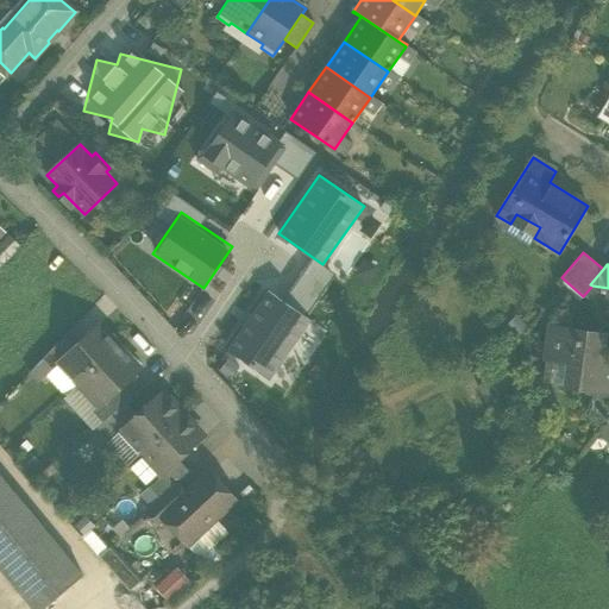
[(311,320),(268,290),(226,350),(269,380),(311,320)]
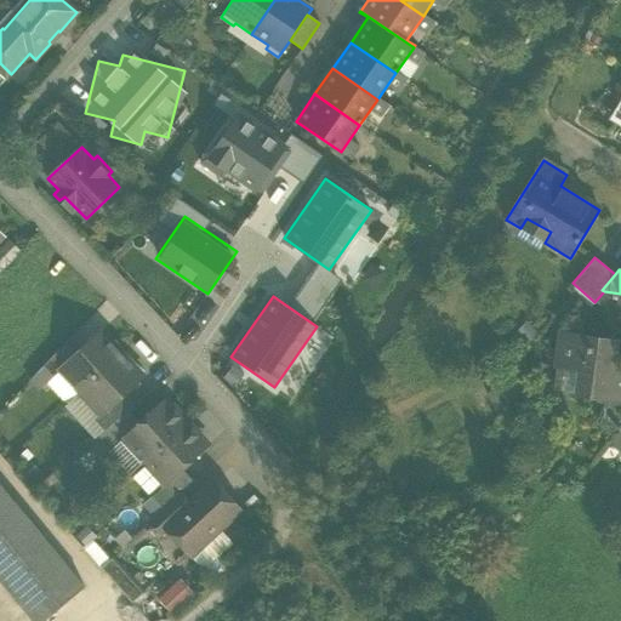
[(81,348),(60,369),(61,371),(80,392),(121,354),(101,331),(81,348)]
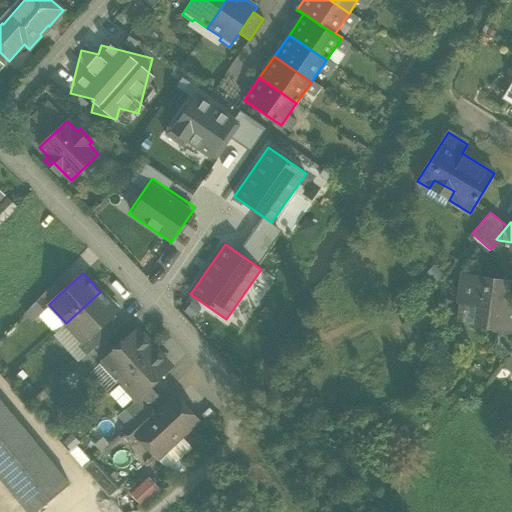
[(501,284),(502,281),(462,276),(458,302),(459,302),(478,304),(476,324),(486,325),(486,326),(500,328),(511,329),(511,293),(505,293),(506,285),(501,284)]
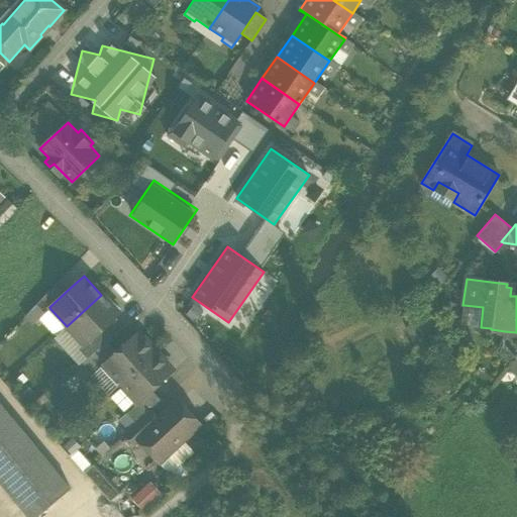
[(59,281),(36,305),(44,314),(50,309),(49,307),(68,290),(59,281)]
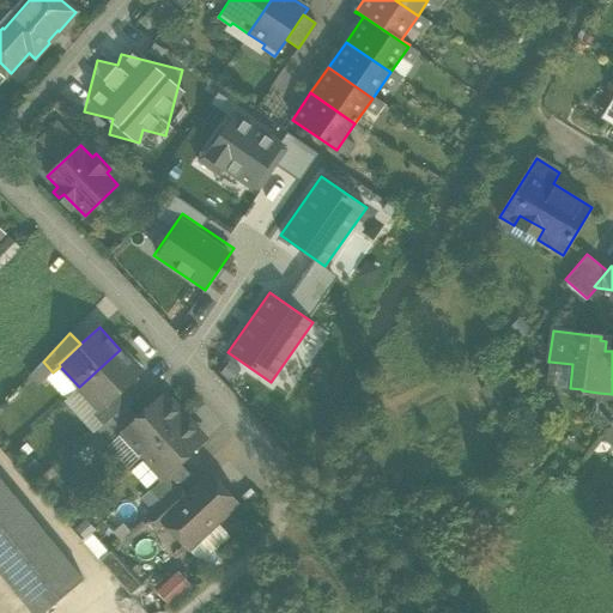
[(120,350),(79,387),(99,408),(101,410),(122,389),(141,372),(120,350)]
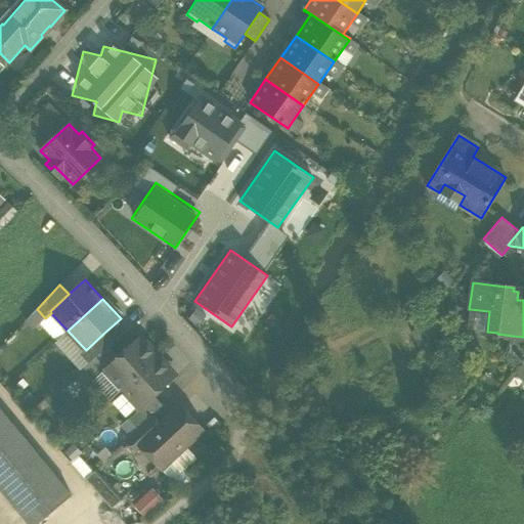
[(489,311),(470,309),(467,329),(487,332),(489,311)]
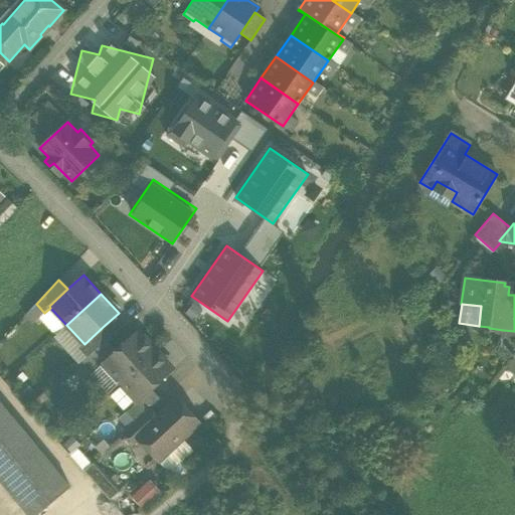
[(103,327),(84,344),(83,343),(77,348),(86,358),(106,341),(107,341),(112,337),(103,327)]
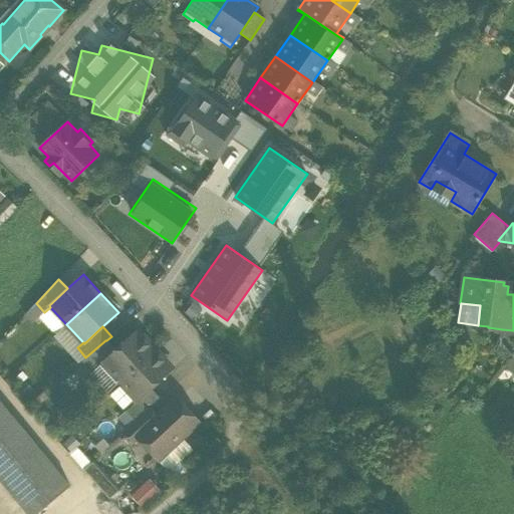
[(513,330),(502,329),(500,344),(512,355),(513,353),(513,330)]
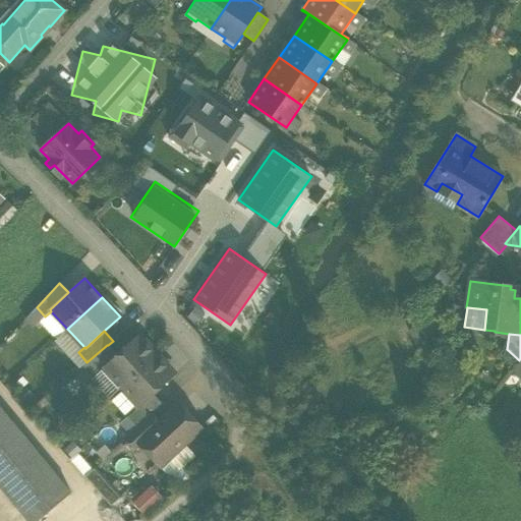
[(117,355),(103,368),(120,388),(156,355),(137,336),(117,355)]
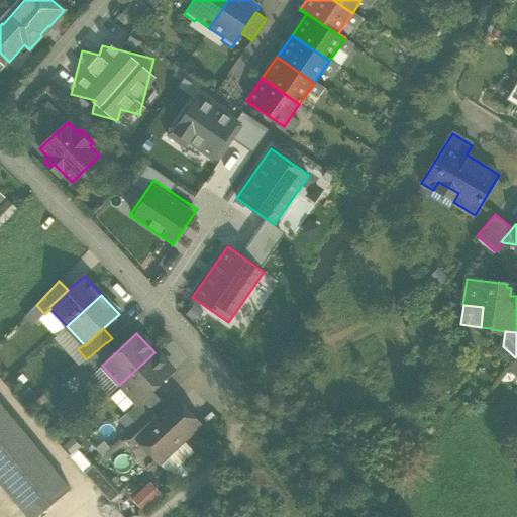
[(108,343),(82,368),(91,377),(102,366),(116,352),(108,343)]
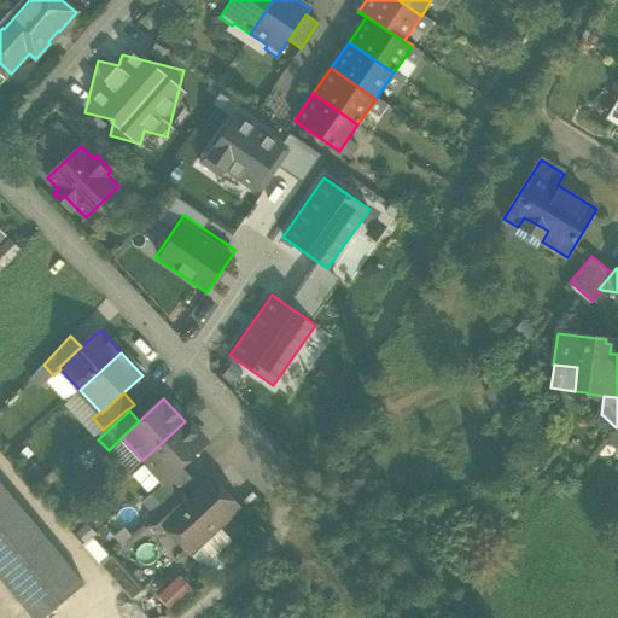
[(185,421),(143,460),(163,483),(164,483),(181,467),(207,444),(185,421)]
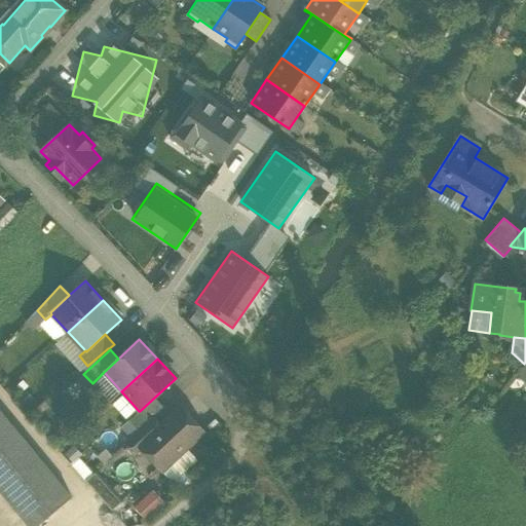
[(525,362),(524,364),(516,375),(525,383),(525,362)]
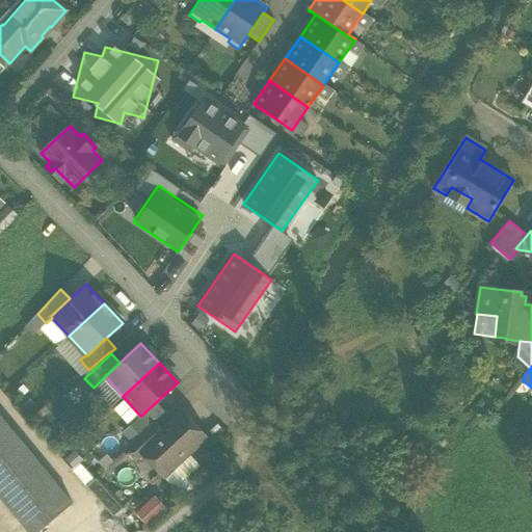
[(156,402),(141,416),(140,416),(130,426),(139,436),(155,423),(165,413),(156,402)]
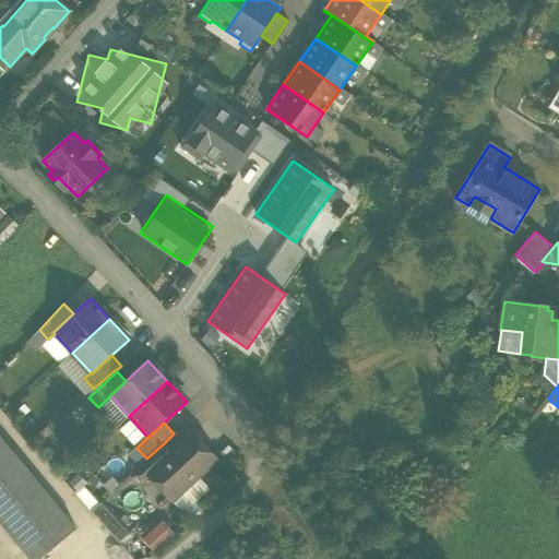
[(171,454),(149,476),(150,478),(170,500),(215,458),(193,435),(171,454)]
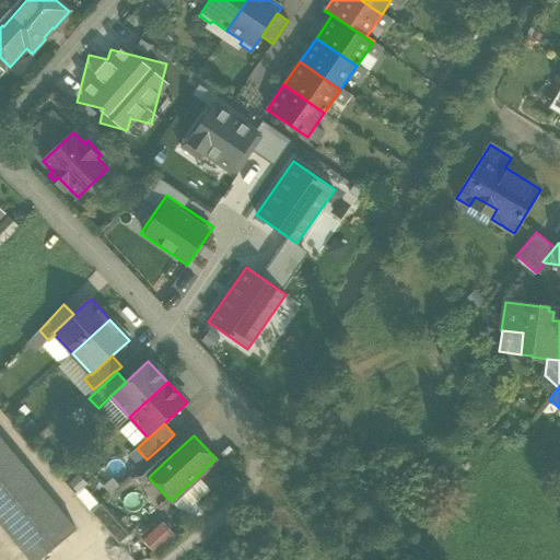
[(39,559),(76,529),(0,438),(0,523),(30,559),(39,559)]
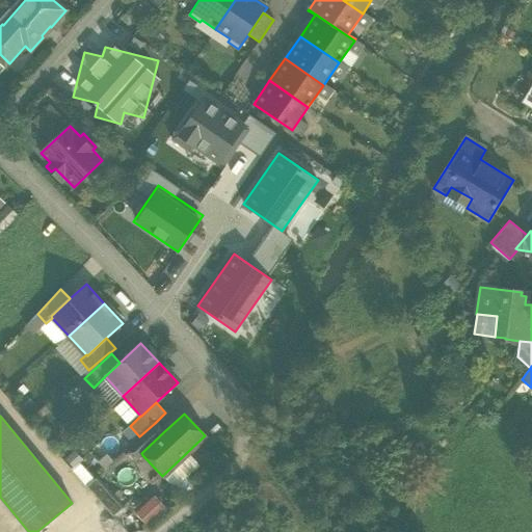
[(139,436),(127,449),(137,459),(142,455),(141,453),(163,432),(155,423),(139,436)]
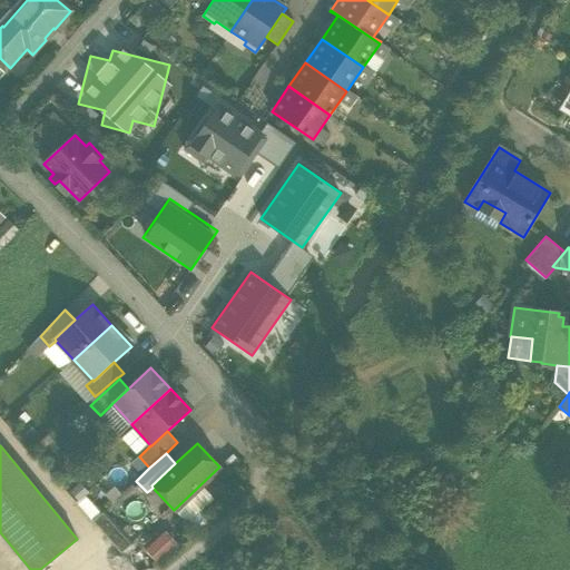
[(153,562),(175,543),(161,528),(139,547),(153,562)]
